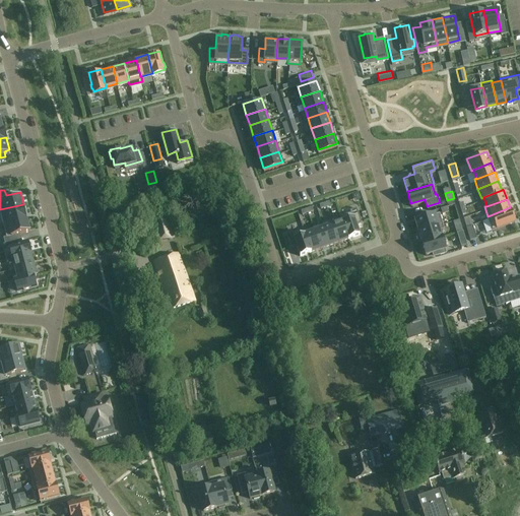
[(23,204),(0,209),(0,210),(3,221),(26,215),(23,204)]
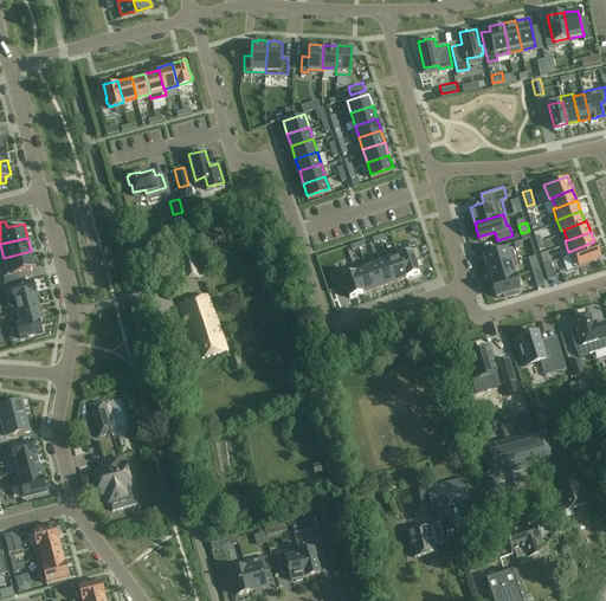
[(408,244),(395,249),(397,251),(398,251),(406,275),(419,270),(414,258),(421,256),(416,238),(407,241),(408,244)]
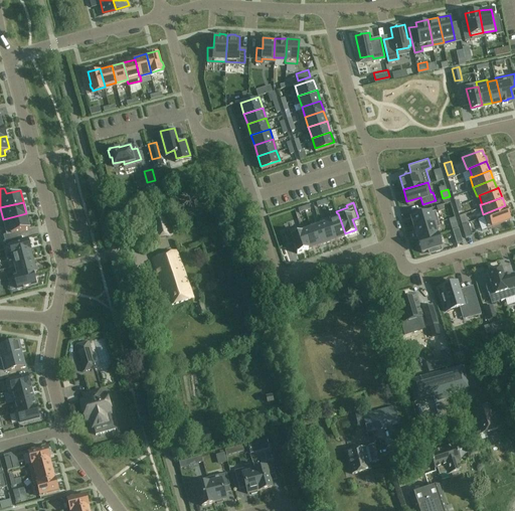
[(505,205),(483,214),(487,225),(510,217),(505,205)]
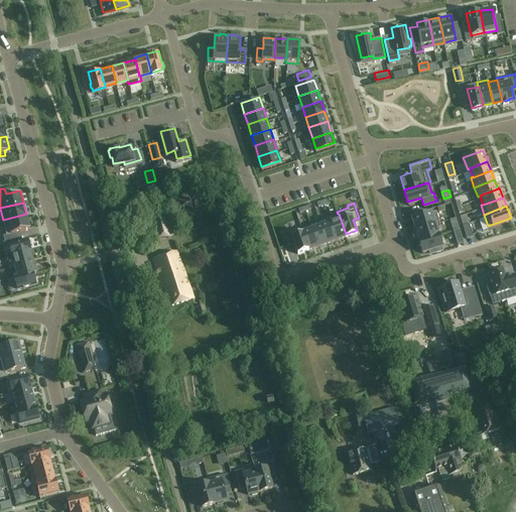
[(436,208),(412,216),(415,227),(439,220),(436,208)]
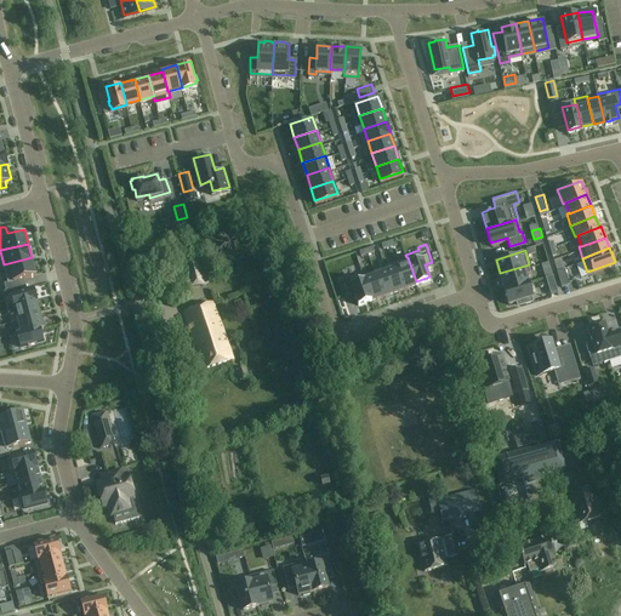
[(187,284),(208,279),(201,252),(180,256),(187,284)]
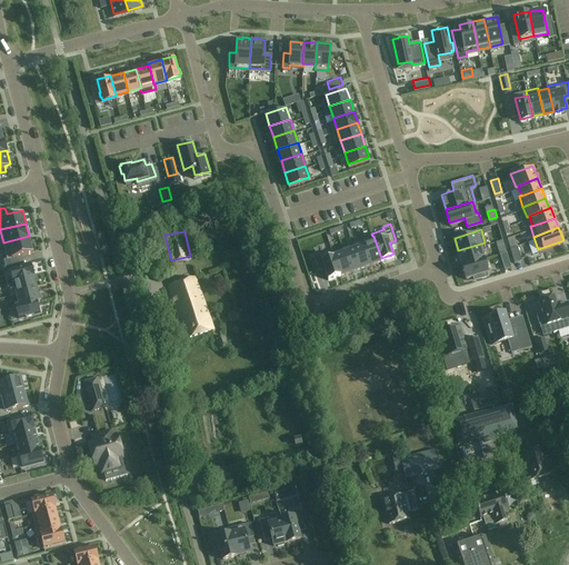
[(29,236),(3,243),(7,256),(5,257),(6,264),(19,260),(18,254),(32,249),(29,237),(30,237),(29,236)]
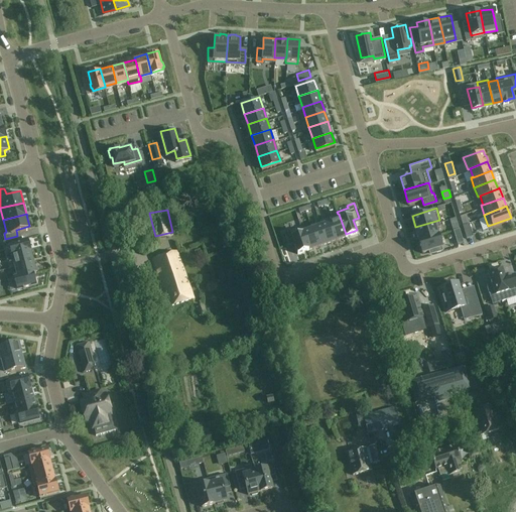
[(338,214),(329,217),(330,220),(330,219),(337,237),(346,234),(339,214),(338,214)]
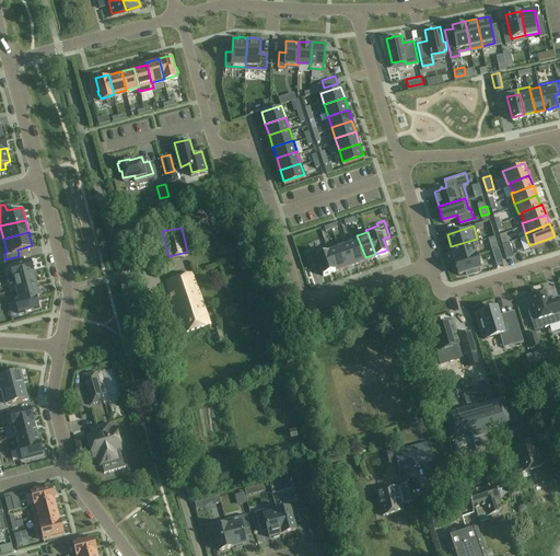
[(358,239),(348,242),(354,261),(365,257),(358,238),(358,239)]
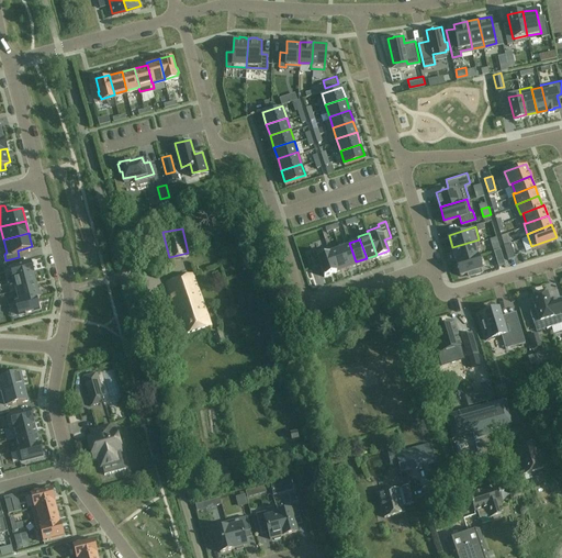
[(452,247),(450,247),(452,255),(454,255),(456,259),(478,253),(475,246),(480,244),(479,240),(452,247)]
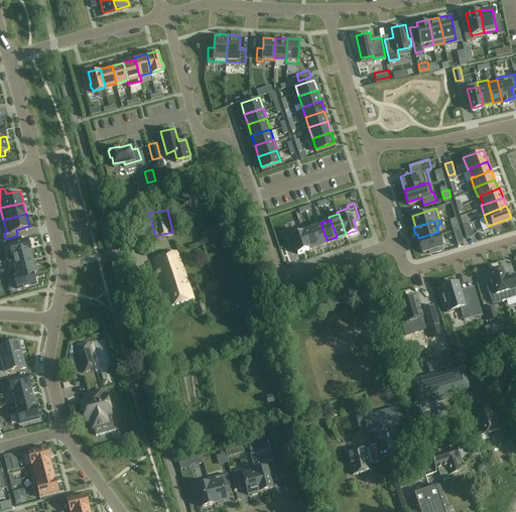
[(469,221),(463,223),(466,235),(473,233),(469,221)]
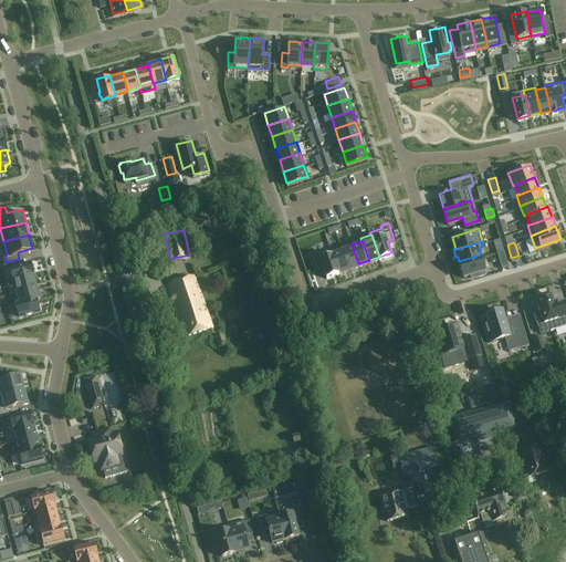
[(352,245),(342,248),(348,267),(358,263),(352,245)]
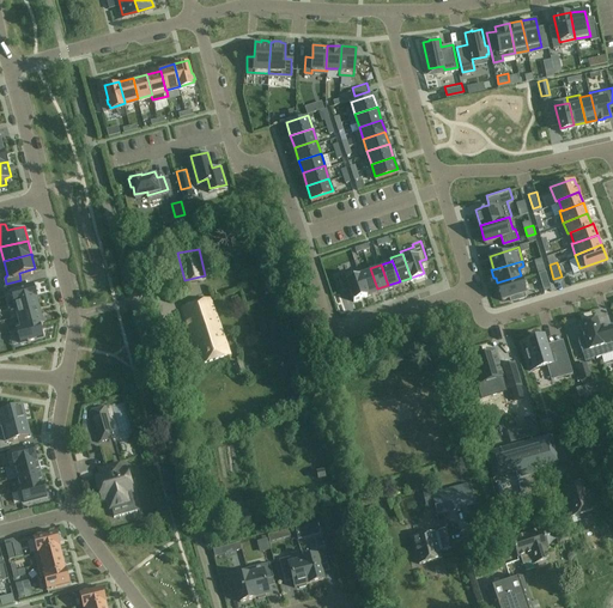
[(358,266),(338,273),(343,289),(350,286),(353,298),(366,293),(359,272),(360,272),(358,266)]
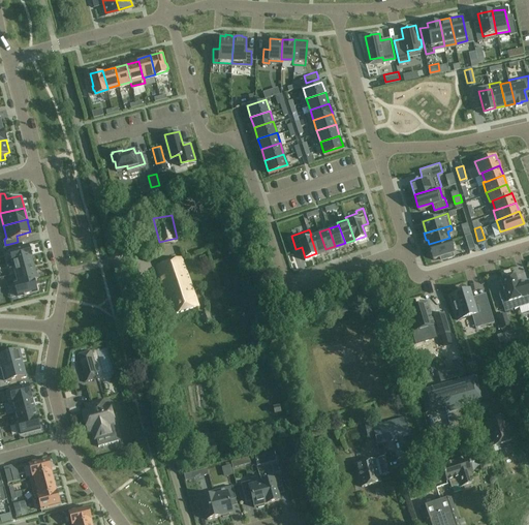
[(311,235),(310,235),(316,253),(325,249),(319,232),(311,235)]
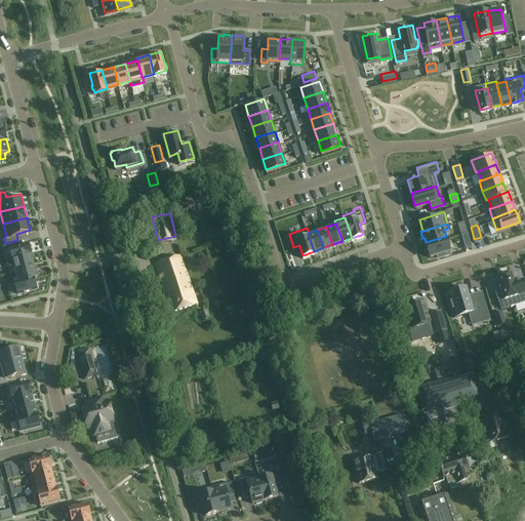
[(472,243),(468,230),(461,232),(466,245),(472,243)]
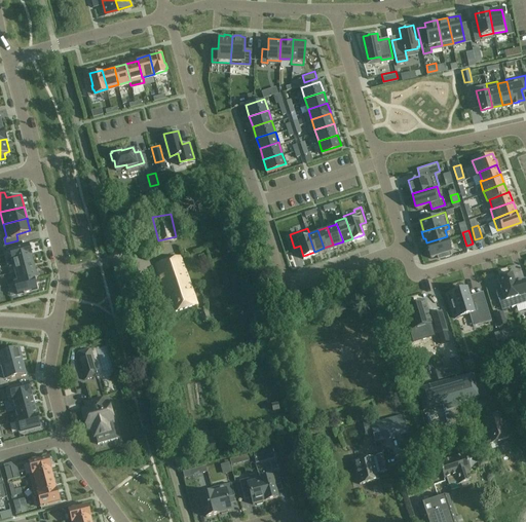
[(447,236),(426,243),(430,255),(440,252),(442,256),(452,253),(447,236)]
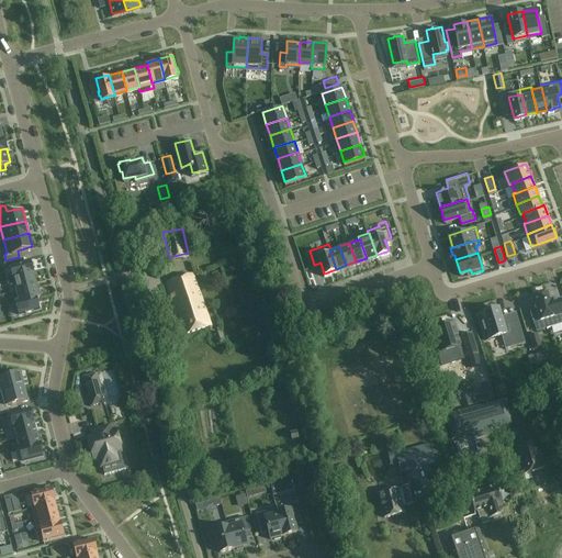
[(30,258),(10,264),(13,277),(33,271),(30,258)]
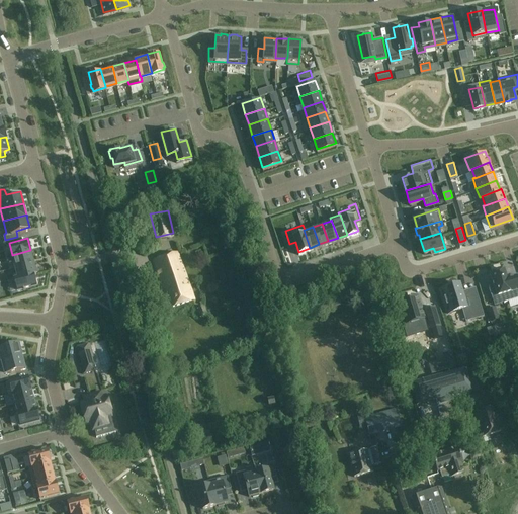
[(193,295),(178,249),(154,257),(169,305),(193,295)]
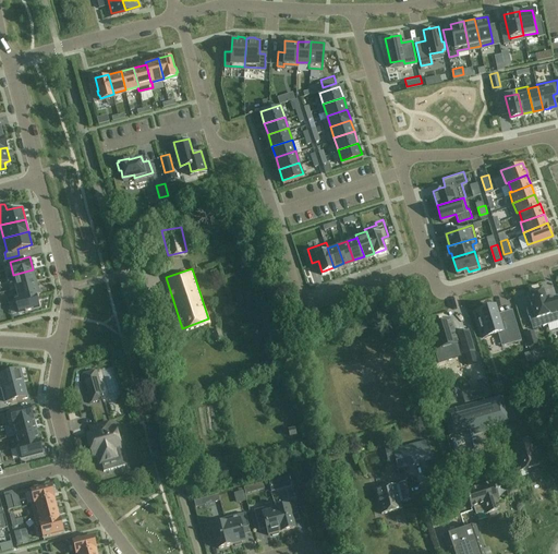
[(36,281),(33,269),(13,275),(16,287),(36,281)]
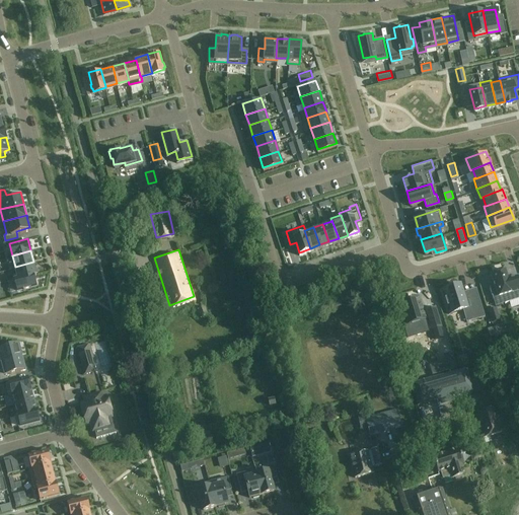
[(33,273),(36,272),(33,262),(15,267),(17,276),(18,277),(33,273)]
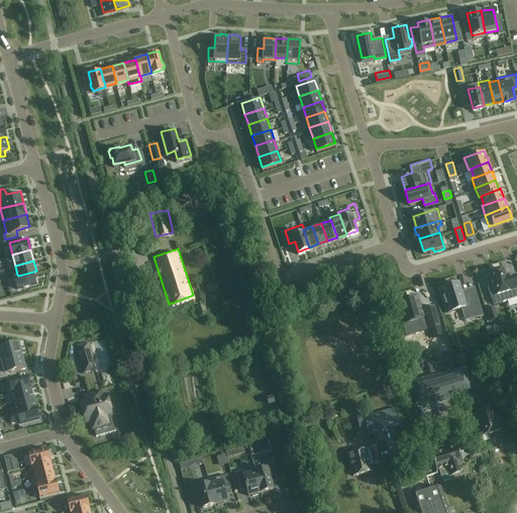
[(493,282),(488,283),(491,295),(501,292),(503,299),(508,298),(510,304),(516,301),(516,278),(515,273),(506,276),(503,266),(489,270),(493,282)]
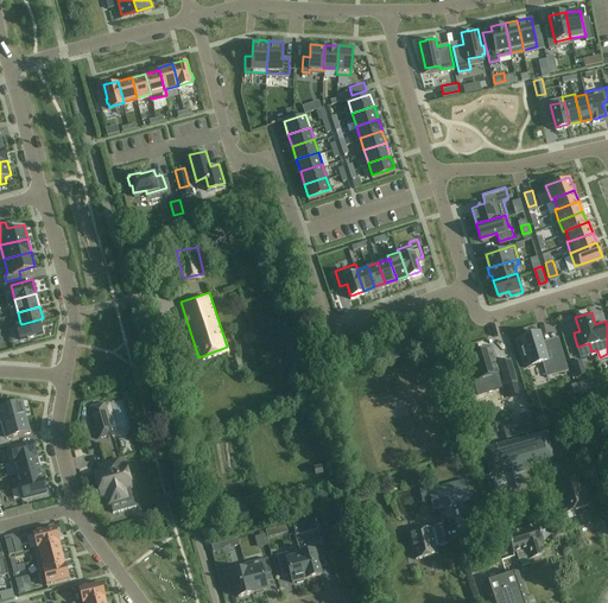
[(20,337),(26,336),(27,337),(36,335),(36,334),(42,331),(39,319),(21,324),(20,323),(17,324),(20,337)]
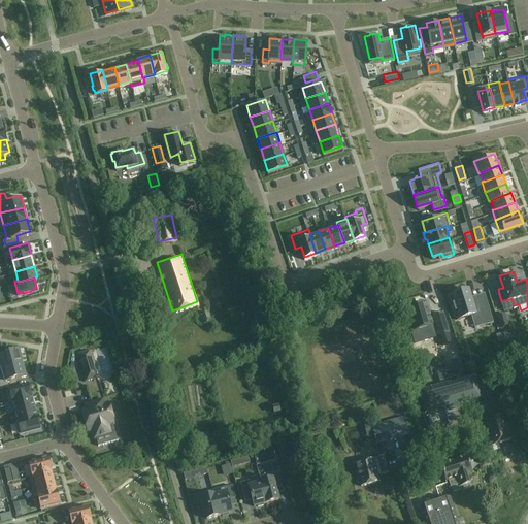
[(211,295),(223,293),(221,285),(210,288),(211,295)]
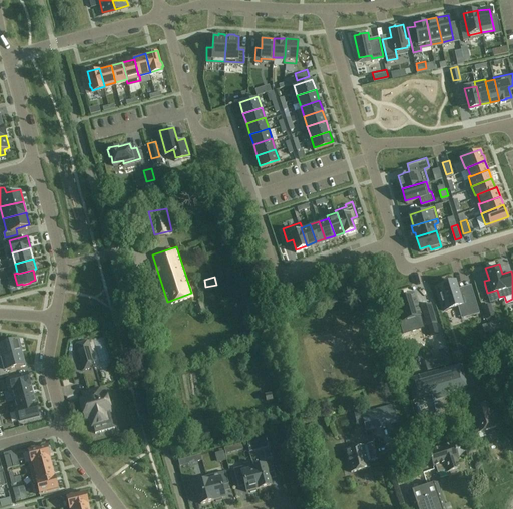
[(442,292),(439,293),(441,301),(444,300),(446,307),(454,304),(454,305),(458,304),(462,316),(480,310),(474,290),(462,293),(460,287),(457,288),(455,279),(447,281),(447,282),(439,284),(442,292)]
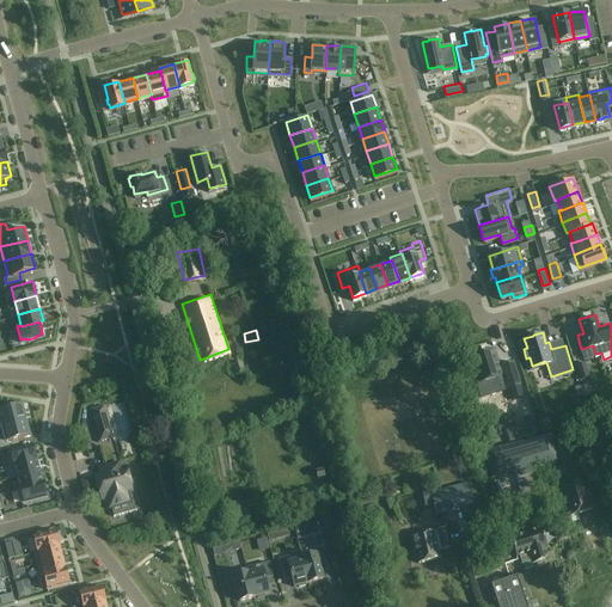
[(481,349),(471,353),(478,378),(501,372),(503,371),(508,385),(521,381),(514,360),(502,363),(499,365),(499,362),(497,357),(496,357),(494,345),(484,348),(483,348),(481,348),(481,349)]
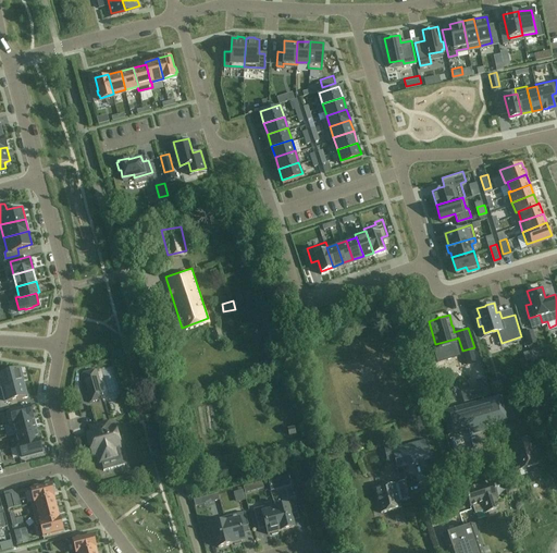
[(212,329),(215,338),(223,334),(220,326),(212,329)]
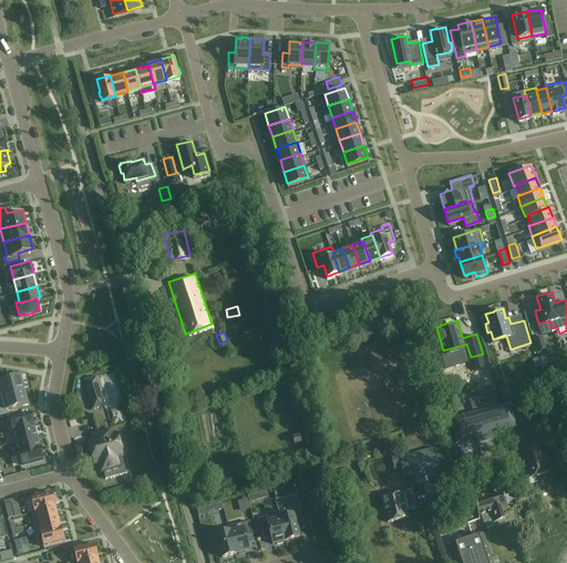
[(543,334),(534,337),(538,349),(546,347),(543,334)]
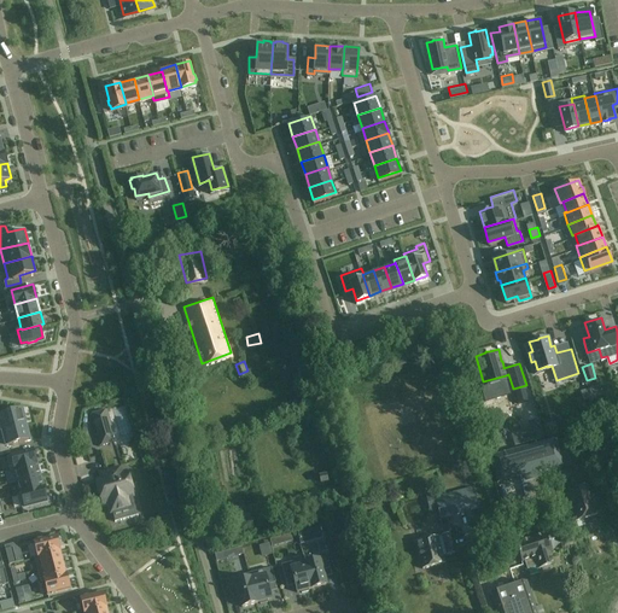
[(99,428),(103,441),(114,438),(112,436),(116,435),(112,421),(115,420),(110,404),(95,409),(100,428),(99,428)]
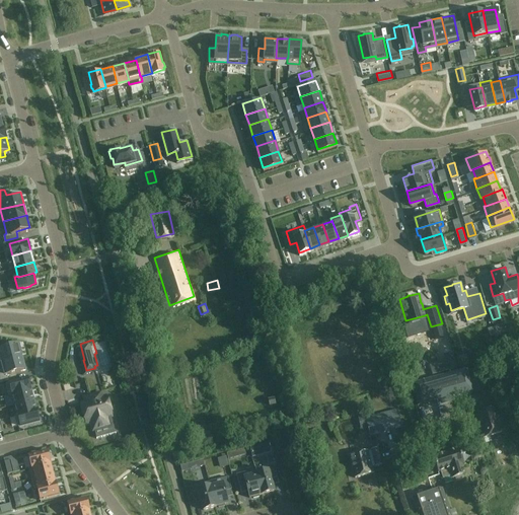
[(0,346),(0,359),(22,354),(18,341),(0,346)]
